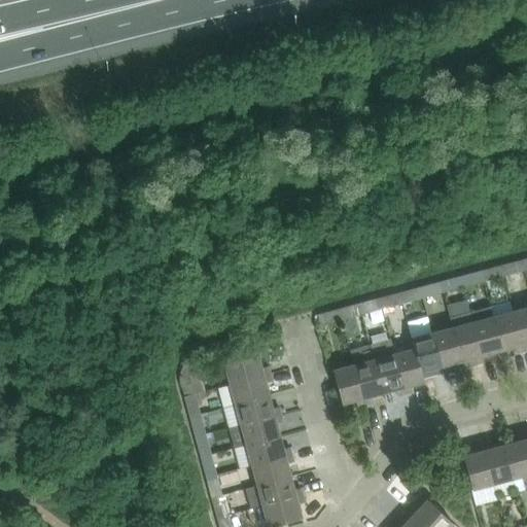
[(522,259),(501,265),(504,276),(525,270),(522,259)]
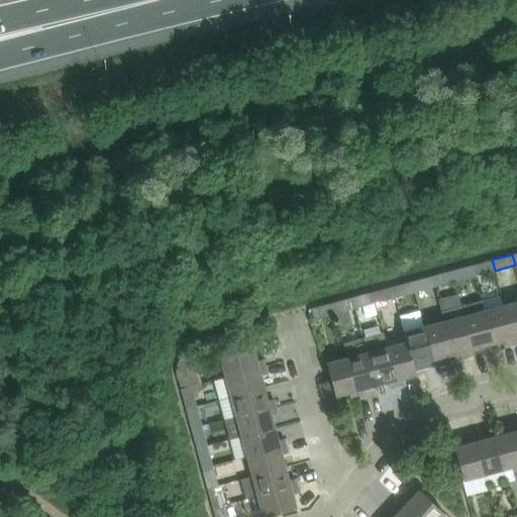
[(492,260),(472,266),(475,276),(495,271),(492,260)]
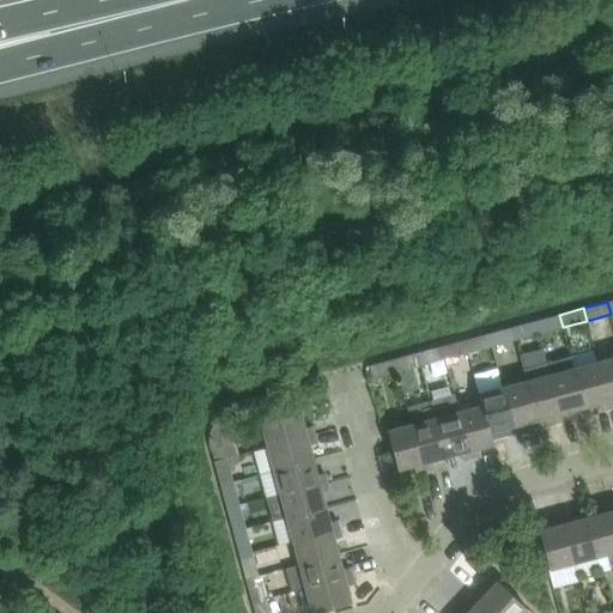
[(559,315),(536,321),(539,333),(563,327),(559,315)]
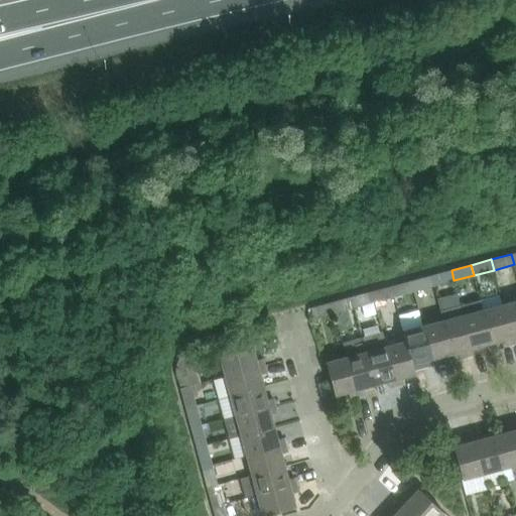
[(452,270),(431,275),(434,285),(454,280),(452,270)]
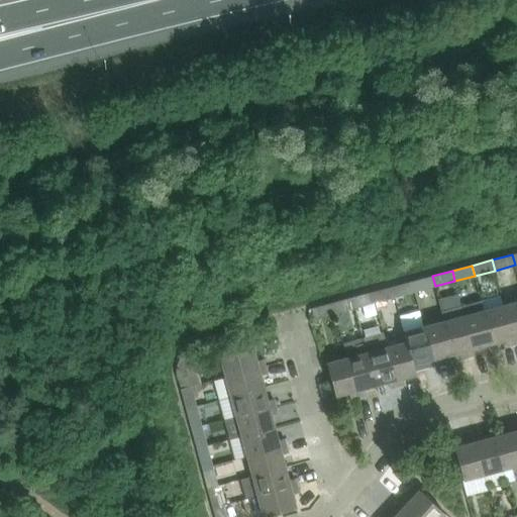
[(432,276),(412,282),(415,292),(435,286),(432,276)]
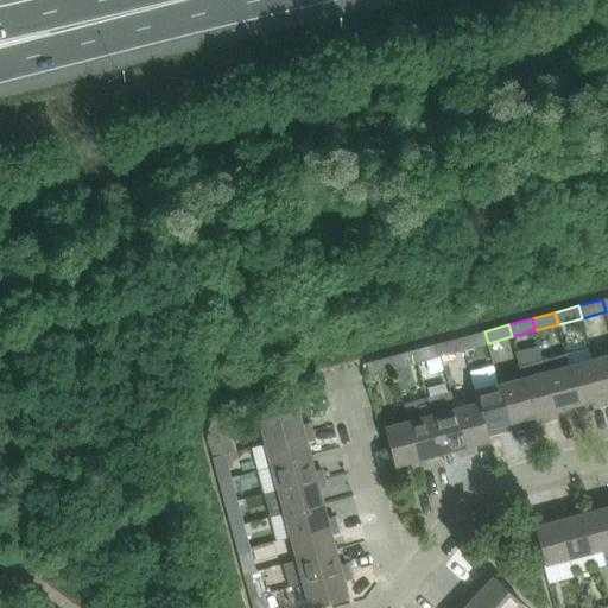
[(485,331),(462,337),(464,349),(488,343),(485,331)]
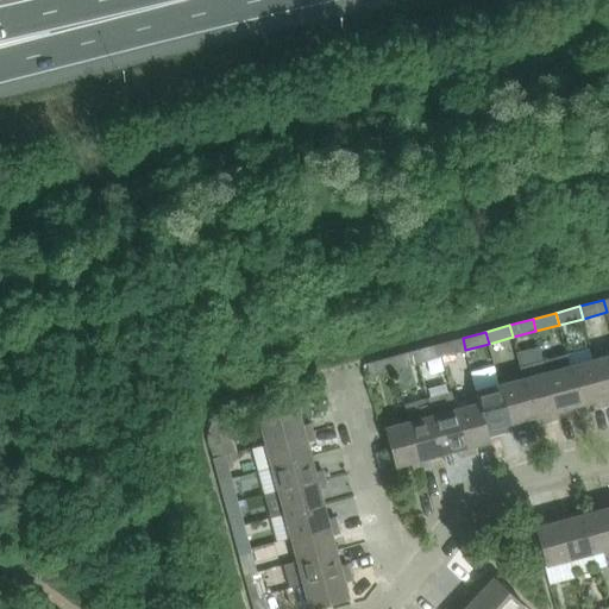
[(463,338),(439,344),(443,356),(465,350),(463,338)]
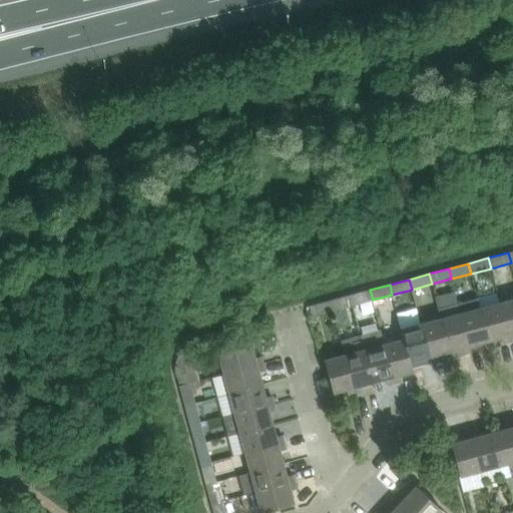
[(370,290),(350,295),(353,305),(373,300),(370,290)]
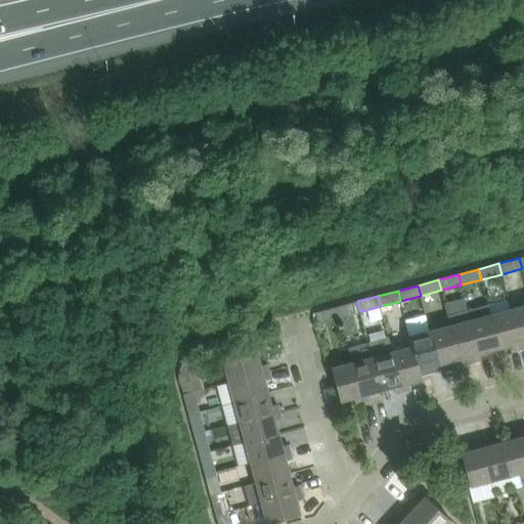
[(507,300),(488,304),(499,348),(513,344),(514,350),(521,349),(511,309),(510,309),(507,300)]
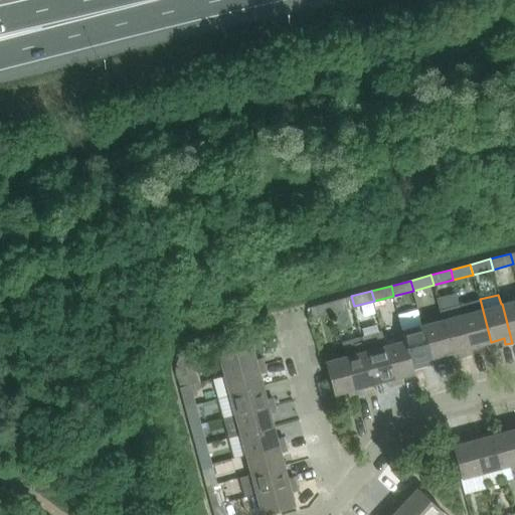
[(351,296),(332,302),(334,312),(354,306),(351,296)]
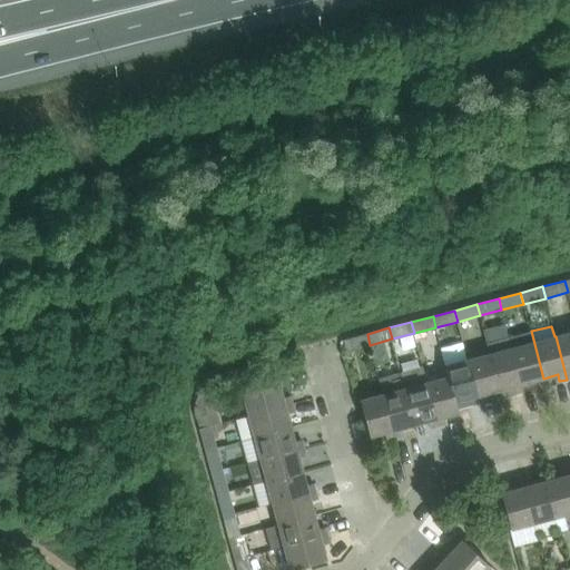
[(531,331),(509,337),(523,391),(531,389),(529,382),(543,379),(531,331)]
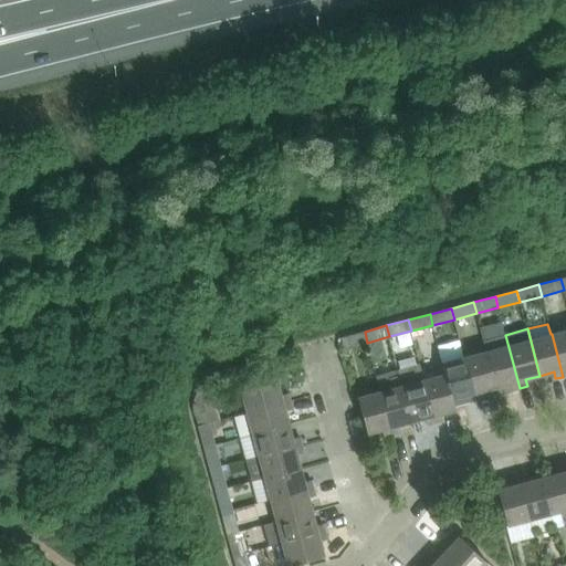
[(565,329),(552,334),(563,377),(565,375),(565,329)]
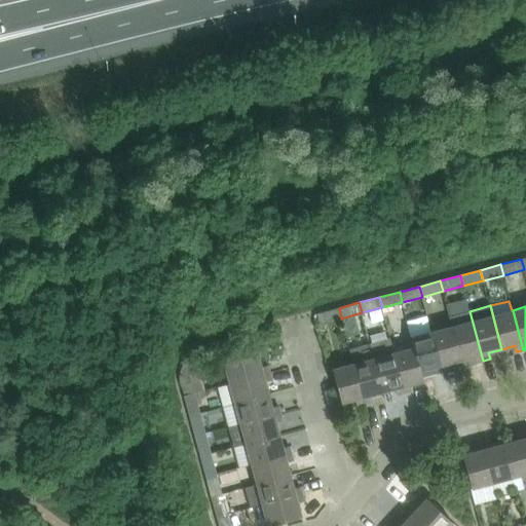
[(341,318),(339,308),(317,313),(321,324),(341,318)]
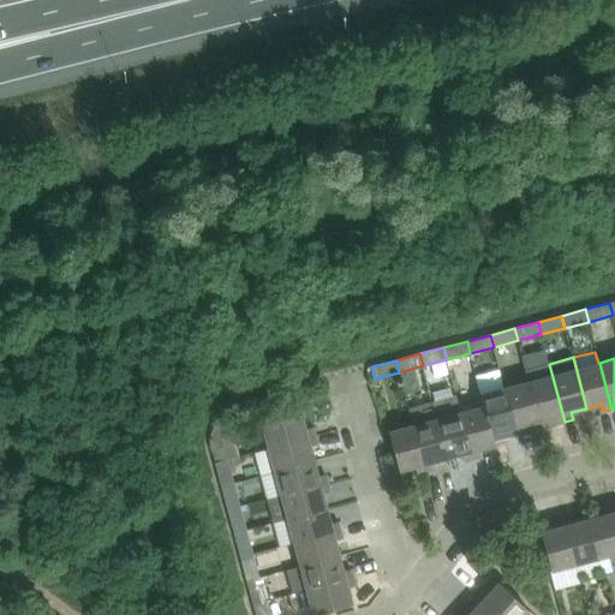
[(549,364),(525,370),(529,382),(529,384),(538,421),(541,428),(556,424),(565,422),(549,364)]
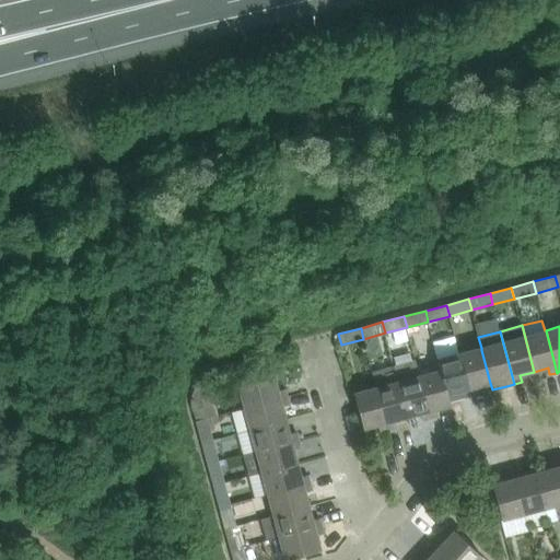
[(481,348),(459,353),(470,396),(478,394),(477,387),(490,383),(481,348)]
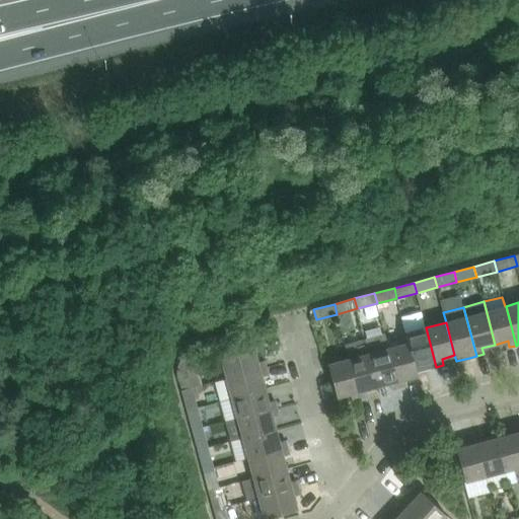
[(426,327),(406,332),(409,343),(415,366),(416,366),(428,362),(430,368),(436,367),(426,327)]
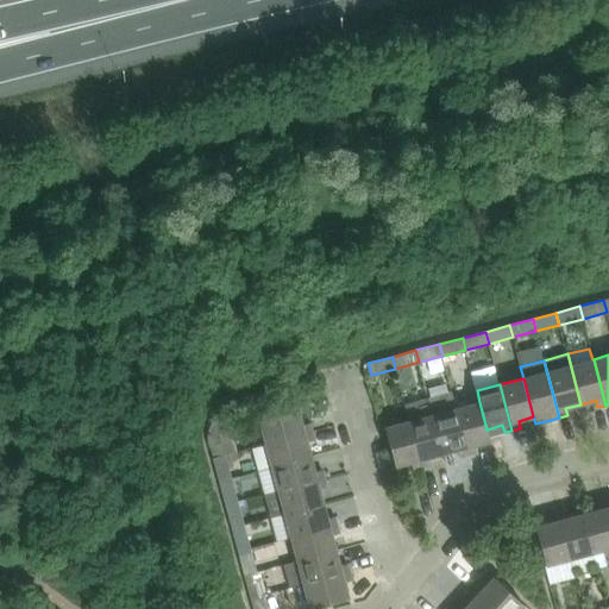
[(428,397),(429,402),(443,453),(458,449),(460,457),(469,454),(456,408),(451,390),(428,397)]
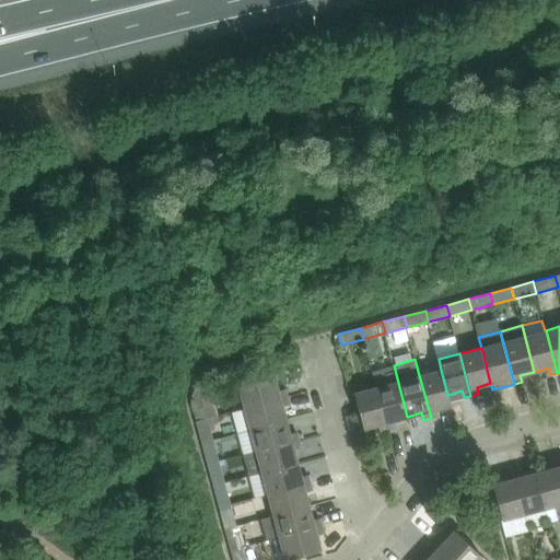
[(387,384),(376,387),(387,429),(395,428),(393,420),(407,417),(395,370),(384,372),(387,384)]
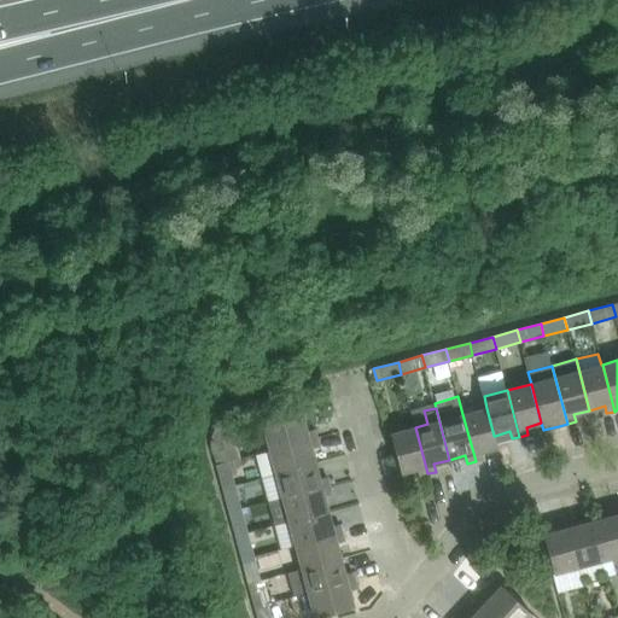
[(487,408),(462,414),(476,461),(484,459),(482,452),(497,448),(487,408)]
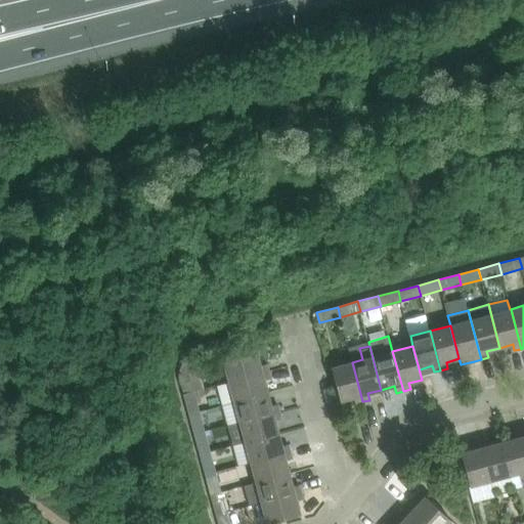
[(223,360),(229,382),(269,370),(267,363),(261,365),(257,352),(223,360)]
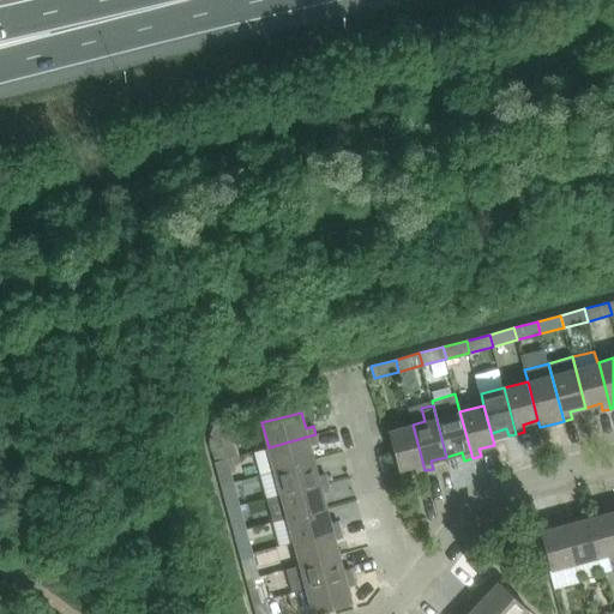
[(425,470),(413,425),(389,431),(399,469),(415,465),(417,473),(425,470)]
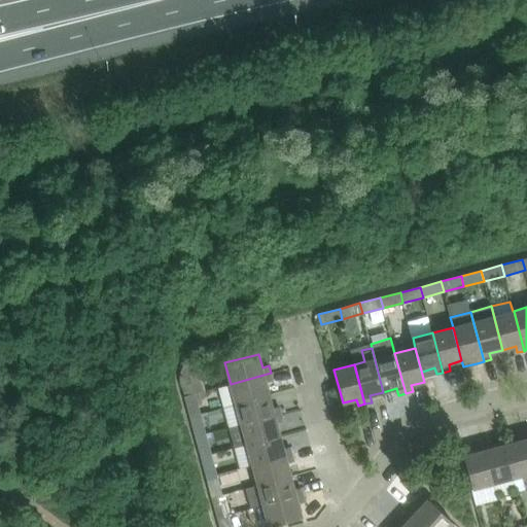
[(189,373),(195,393),(205,390),(199,370),(189,373)]
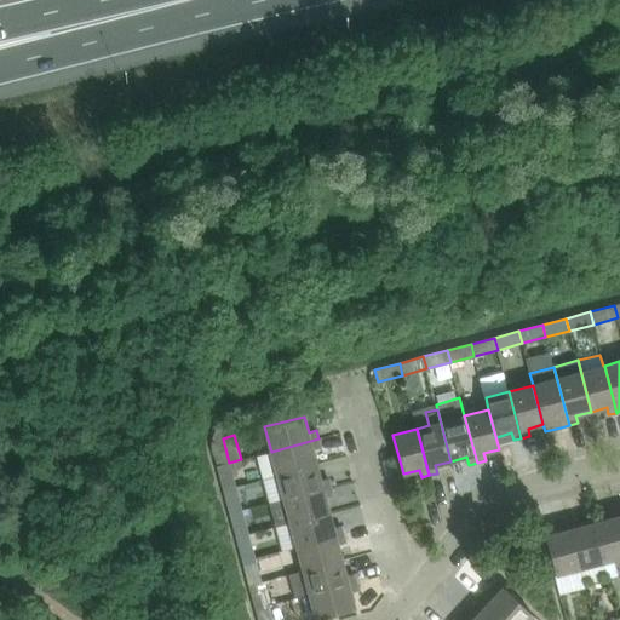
[(271,452),(277,475),(316,465),(313,449),(320,447),(319,438),(271,452)]
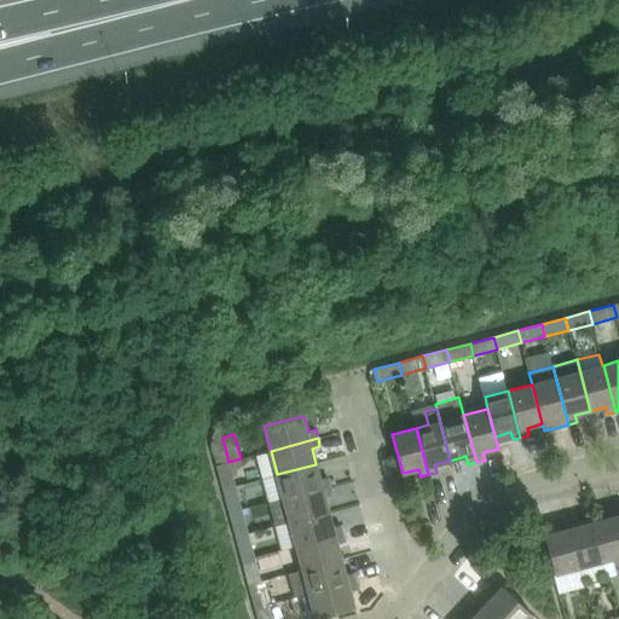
[(229,462),(217,464),(224,489),(236,486),(232,474),(238,473),(236,466),(242,464),(241,458),(229,462)]
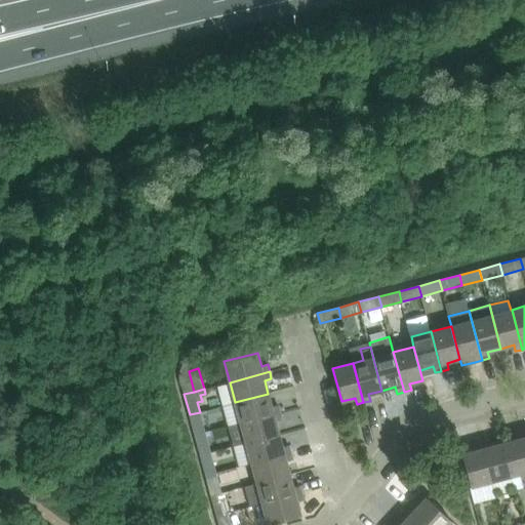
[(235,402),(240,422),(280,412),(278,405),(272,406),(268,394),(235,402)]
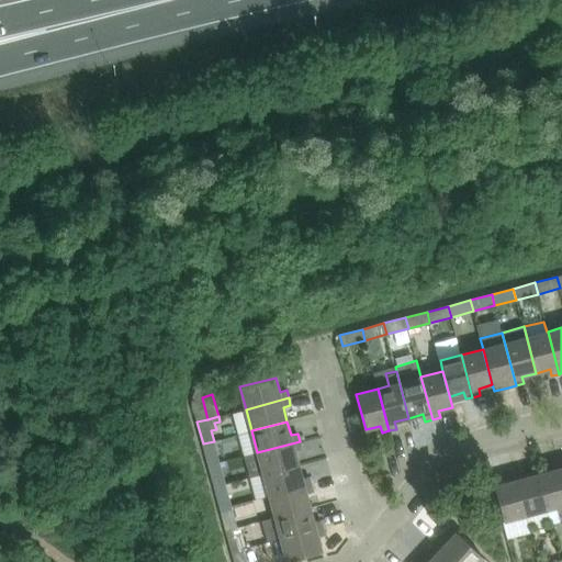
[(203,444),(209,465),(220,462),(214,441),(203,444)]
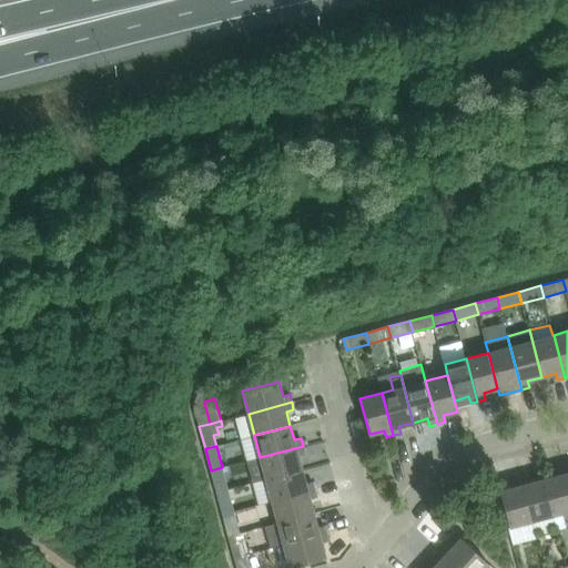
[(260,457),(265,479),(302,469),(297,455),(305,453),(303,446),(260,457)]
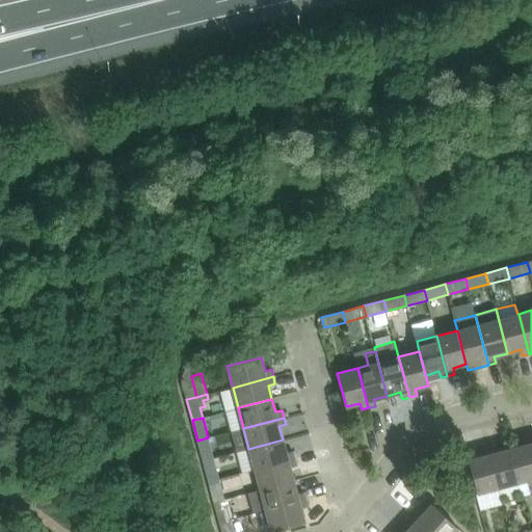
[(523,446),(509,449),(519,483),(531,479),(531,451),(528,436),(521,439),(523,446)]
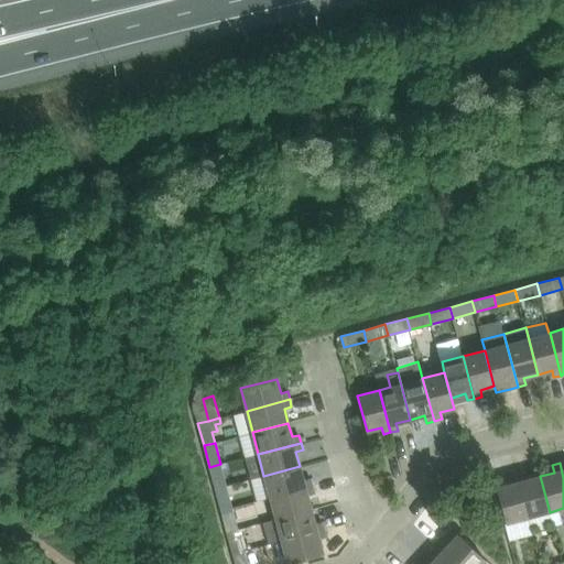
[(209,467),(215,489),(226,486),(220,464),(209,467)]
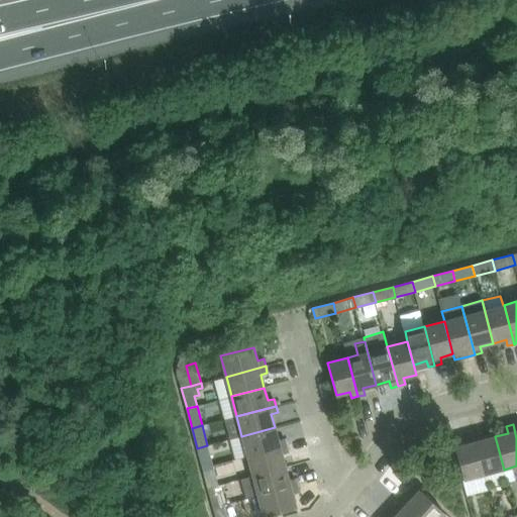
[(241,436),(247,455),(287,445),(285,439),(278,440),(275,427),(241,436)]
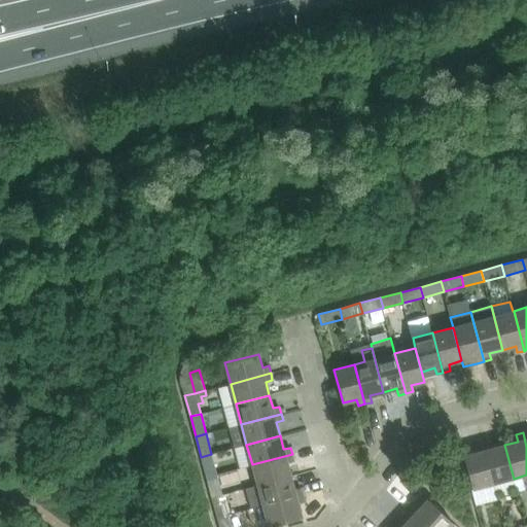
[(490,442),(483,444),(493,484),(514,479),(504,445),(491,449),(490,442)]
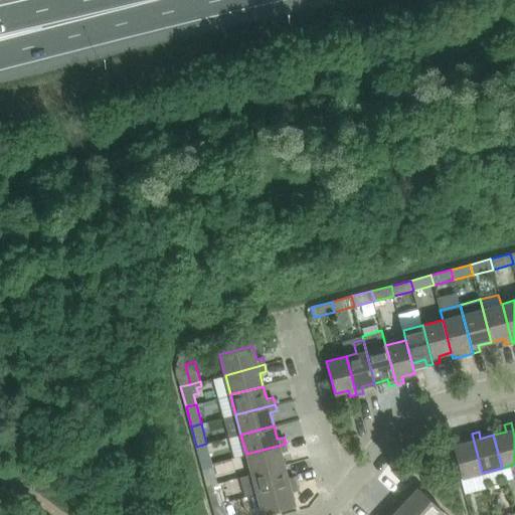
[(482,473),(472,434),(465,436),(467,442),(453,446),(462,478),(482,473)]
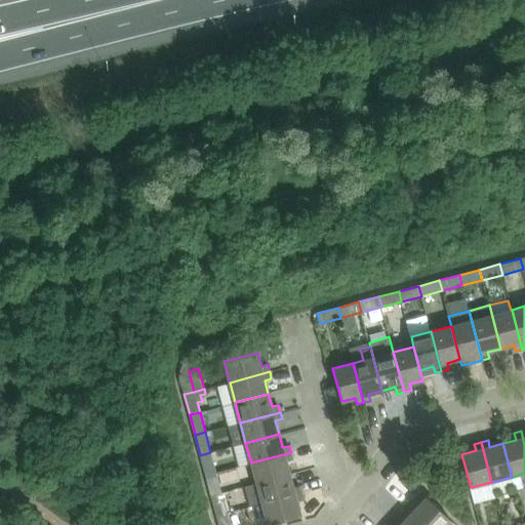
[(200,455),(205,475),(215,473),(210,452),(200,455)]
